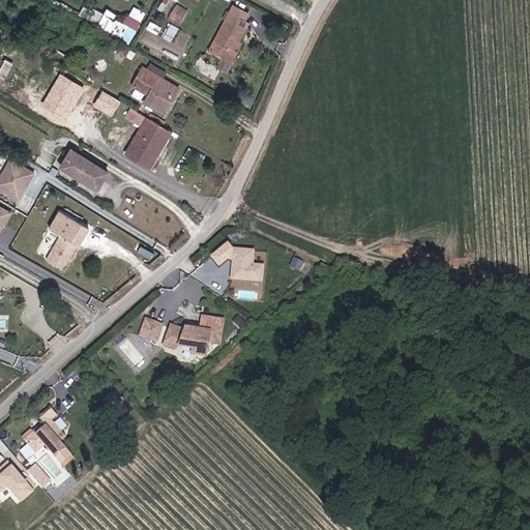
[(180,24),(188,9),(179,4),(170,19),(180,24)]
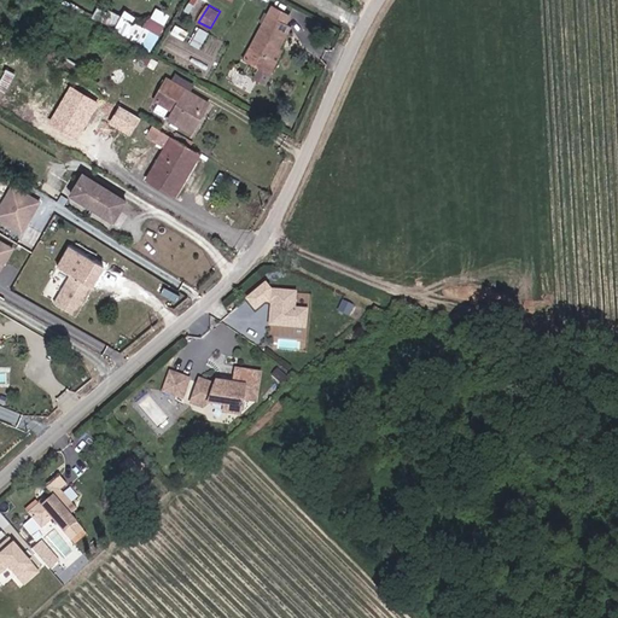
[(280,47),(292,25),(287,23),(292,15),(275,5),(248,57),(261,64),(254,76),(267,83),(285,50),(280,47)]
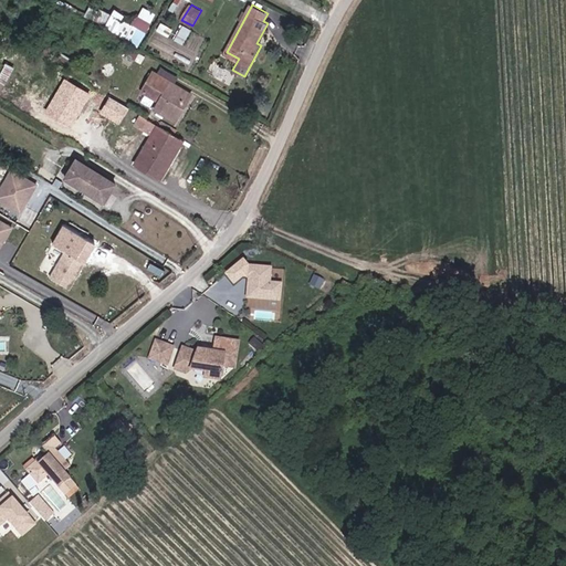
[(108,13),(97,10),(94,21),(105,24),(108,13)]
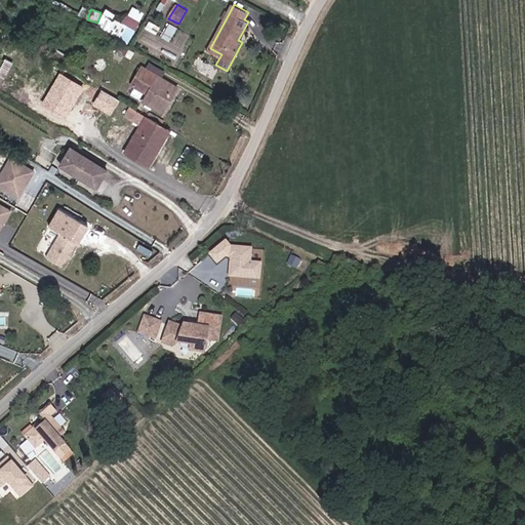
[(127,43),(140,21),(129,14),(124,24),(106,12),(98,25),(127,43)]
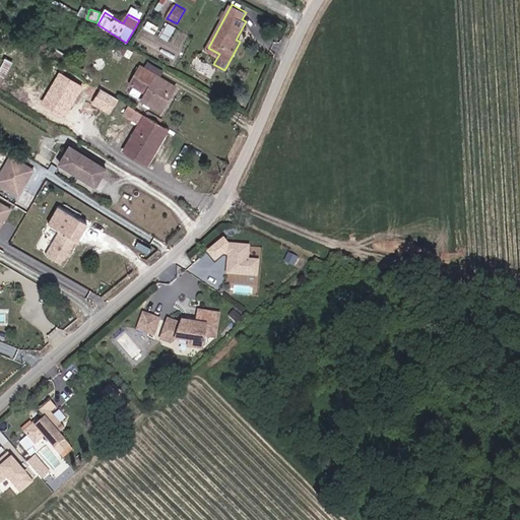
[(169,40),(176,27),(169,23),(161,36),(169,40)]
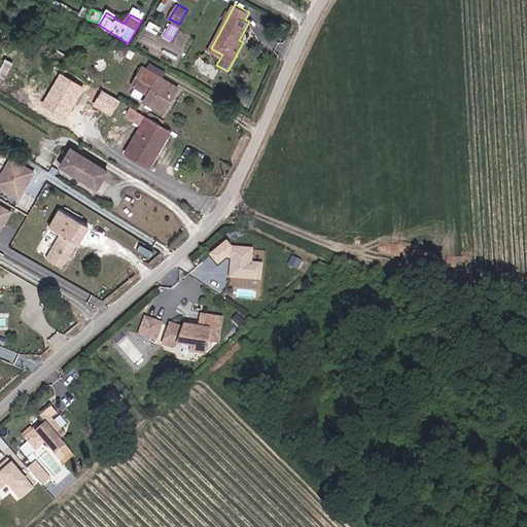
[(129,50),(116,42),(112,48),(126,56),(129,50)]
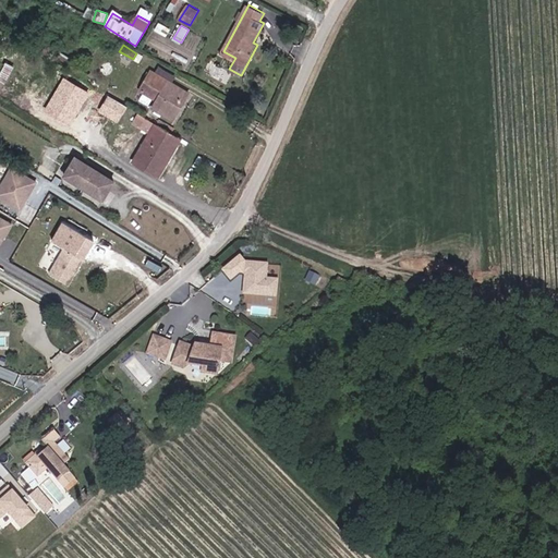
[(172,120),(187,94),(150,72),(145,81),(162,91),(157,100),(152,108),(172,120)]
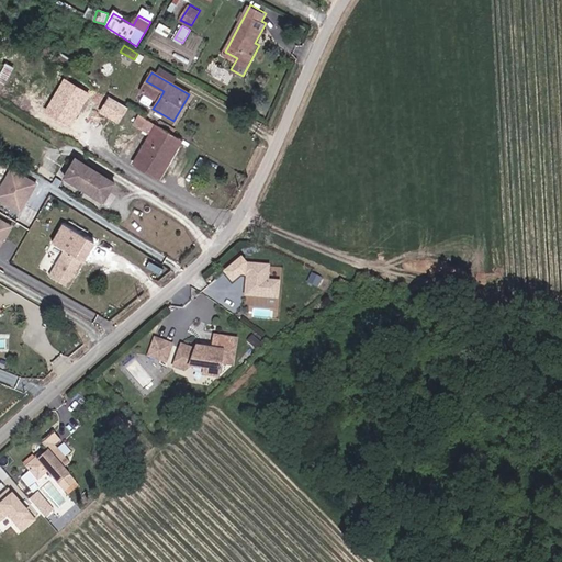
[(158,101),(164,91),(146,81),(141,91),(158,101)]
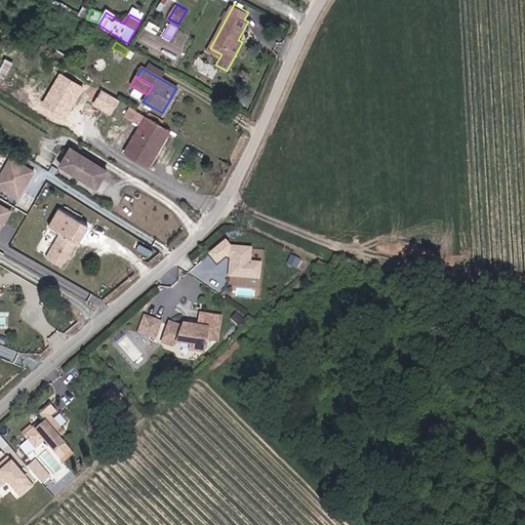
[(142,99),(145,93),(134,88),(131,93),(142,99)]
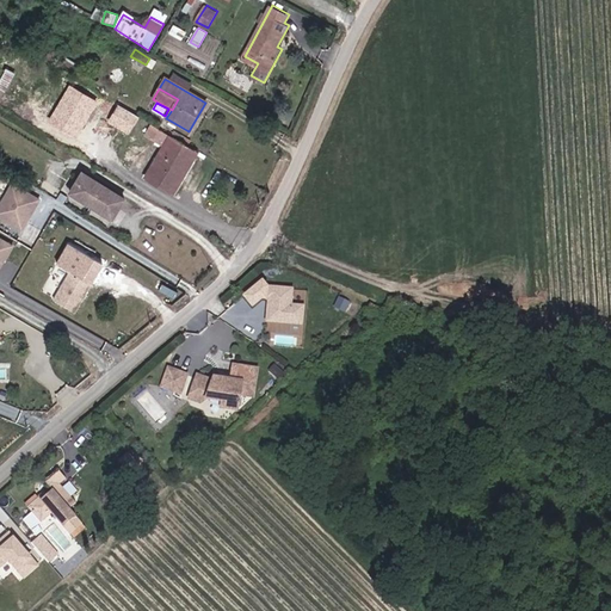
[(173,193),(193,160),(189,158),(192,149),(152,125),(146,135),(164,146),(144,177),(173,193)]
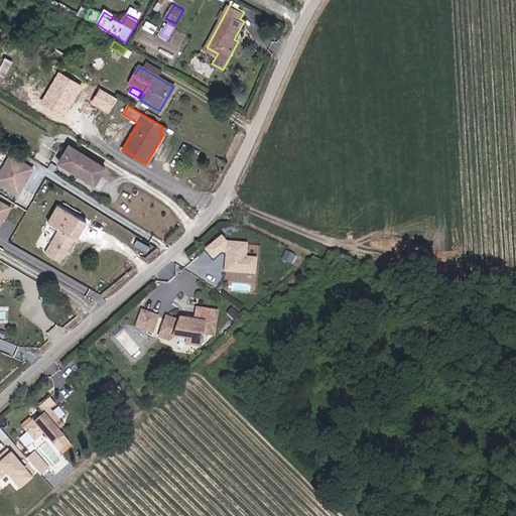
[(100,181),(111,164),(75,143),(65,159),(100,181)]
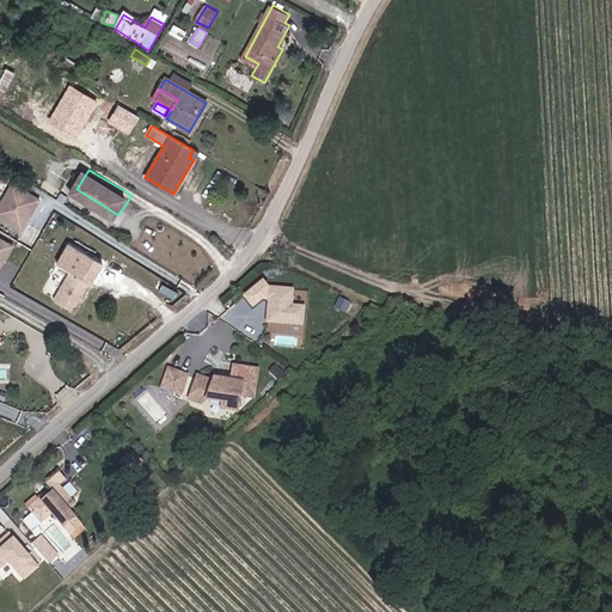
[(0,204),(0,219),(28,230),(41,195),(8,182),(0,204)]
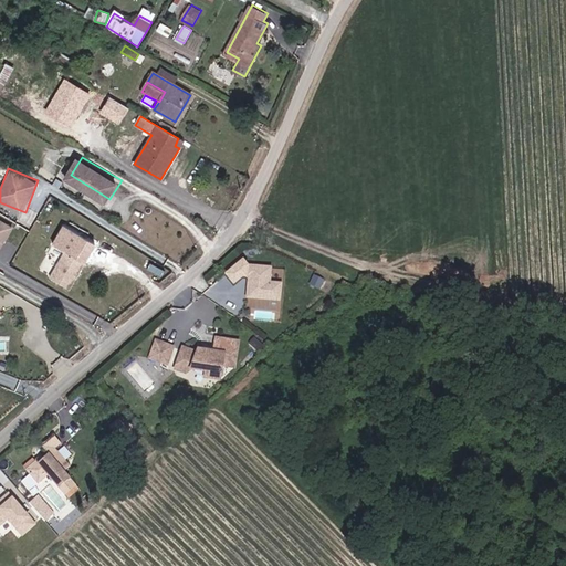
[(41,239),(53,217),(37,208),(24,230),(41,239)]
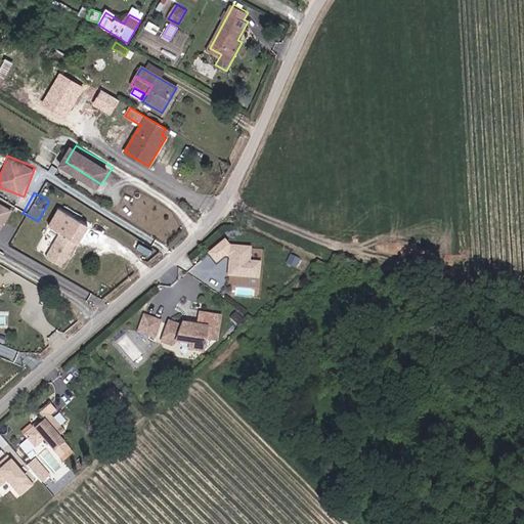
[(0,201),(0,233),(13,208),(0,201)]
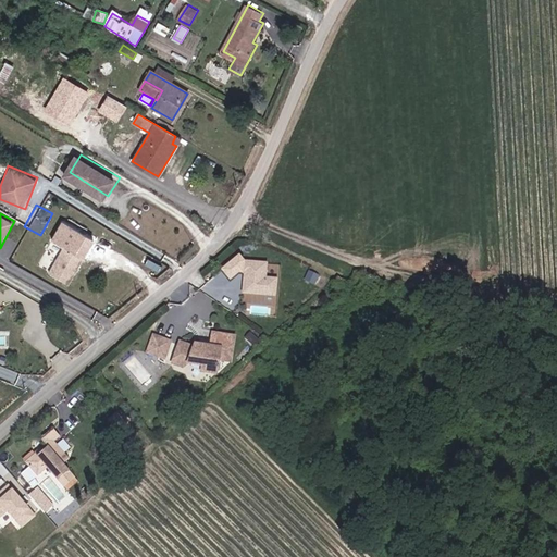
[(84,257),(65,246),(50,273),(69,284),(84,257)]
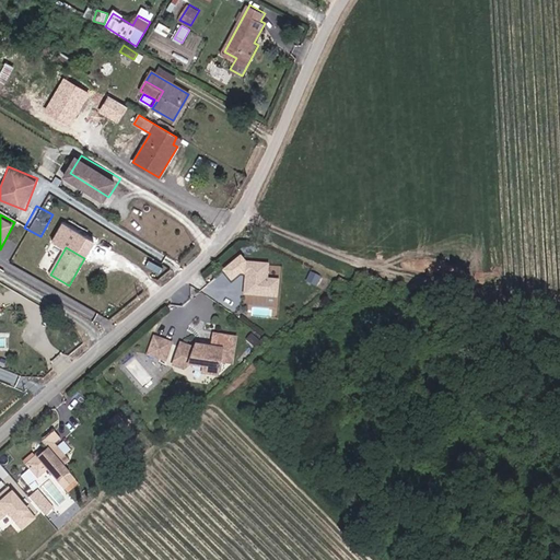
[(245,277),(244,294),(279,296),(281,268),(271,267),(271,263),(229,259),(226,276),(245,277)]
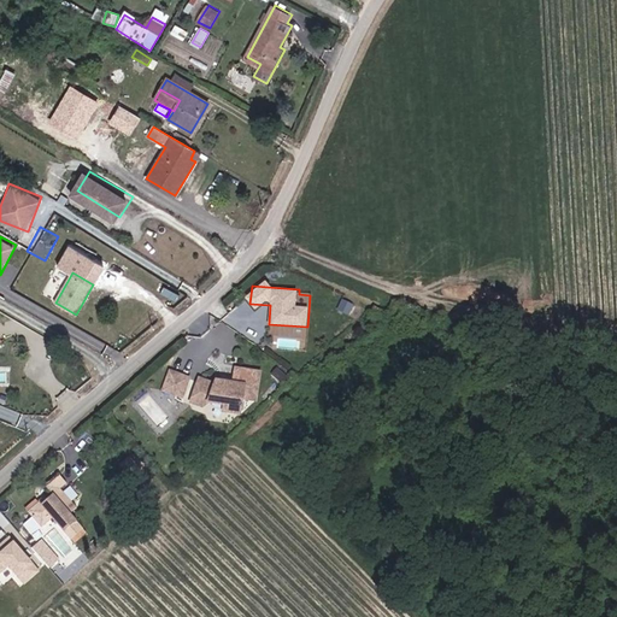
[(380,318),(383,311),(374,306),(371,313),(380,318)]
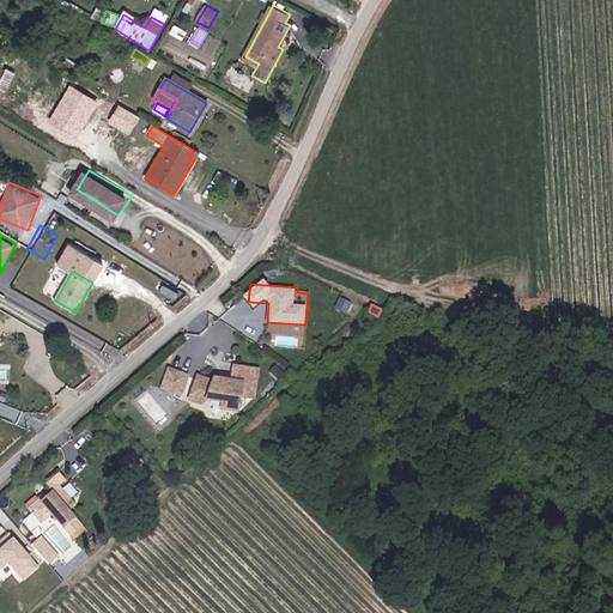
[(255,395),(259,368),(236,364),(234,378),(217,376),(216,380),(200,374),(192,398),(202,401),(208,396),(224,399),(224,406),(240,408),(242,393),(255,395)]
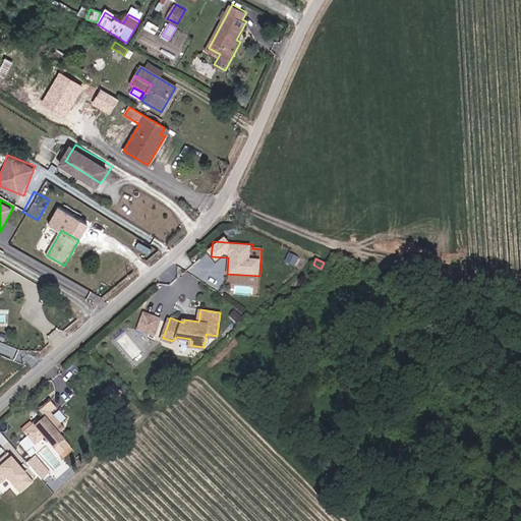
[(155,334),(160,319),(146,312),(139,328),(155,334)]
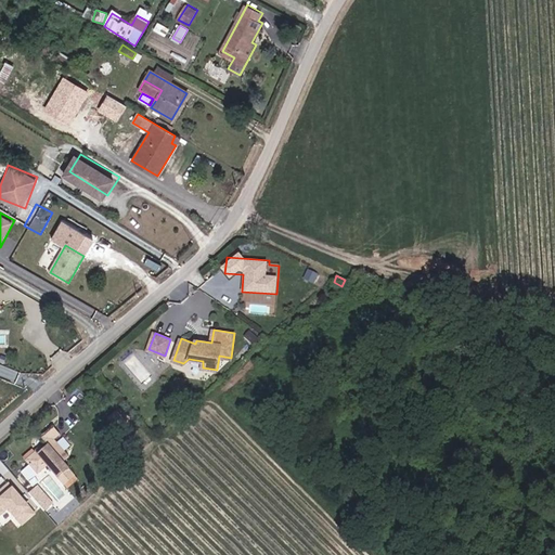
[(124,420),(116,412),(108,418),(116,426),(124,420)]
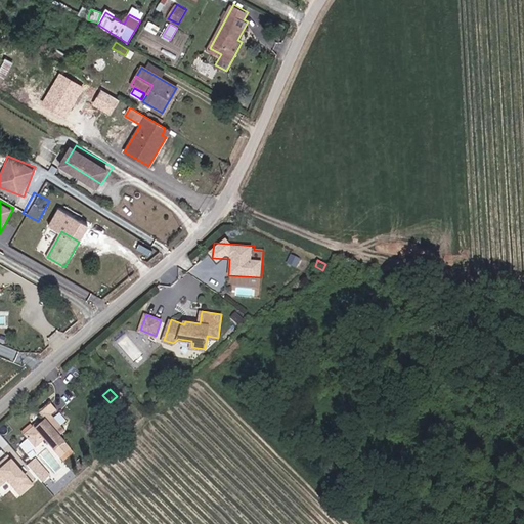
[(70,449),(54,431),(60,426),(51,416),(56,410),(50,404),(40,413),(45,421),(40,425),(35,429),(33,426),(24,435),(35,448),(45,440),(60,457),(70,449)]
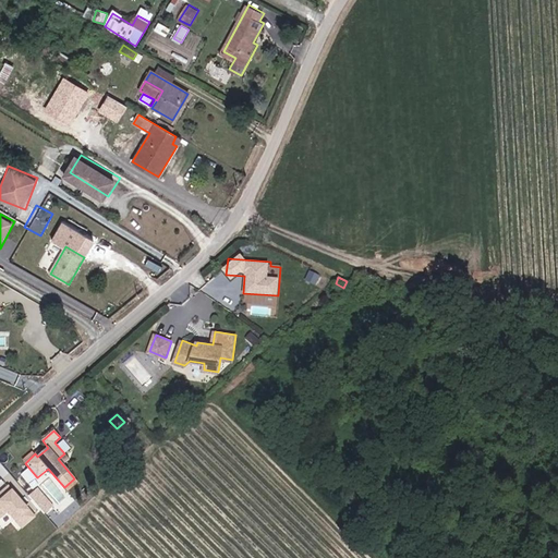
[(25,463),(35,453),(33,451),(23,460),(25,463)]
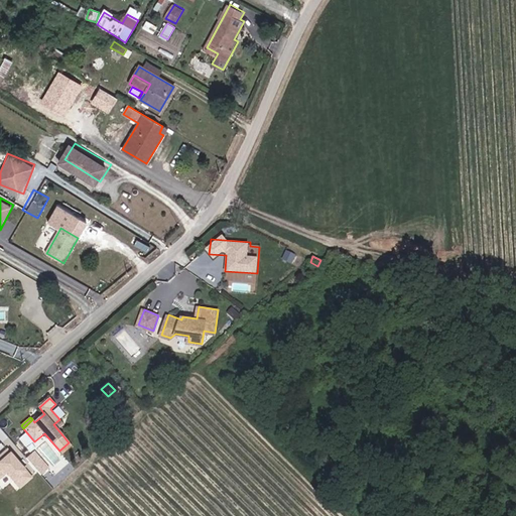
[(9,477),(20,489),(34,477),(4,443),(0,446),(0,483),(1,484),(9,477)]
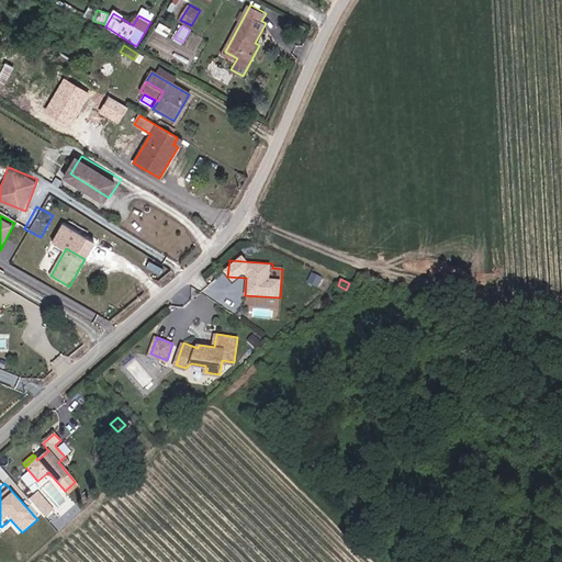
[(46,517),(56,508),(38,490),(29,499),(46,517)]
